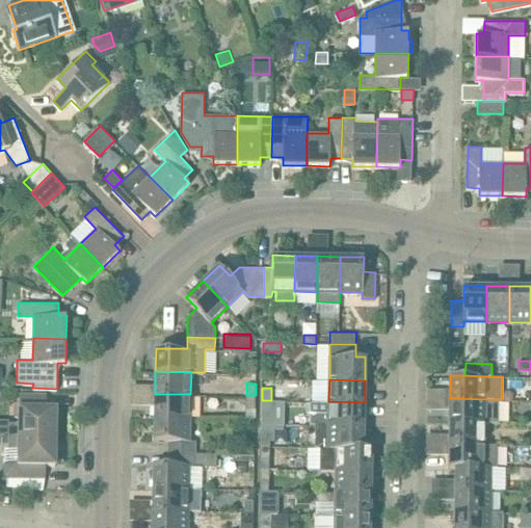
[(9,421),(9,434),(56,436),(56,406),(47,406),(47,393),(19,393),(19,422),(9,421)]
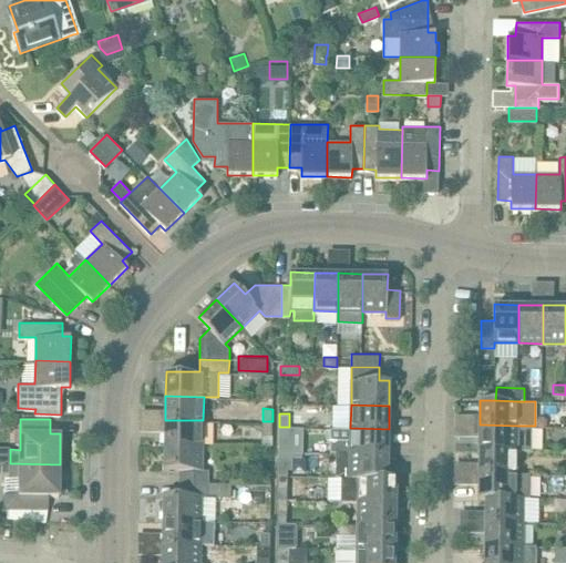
[(165,420),(164,443),(203,444),(203,420),(165,420)]
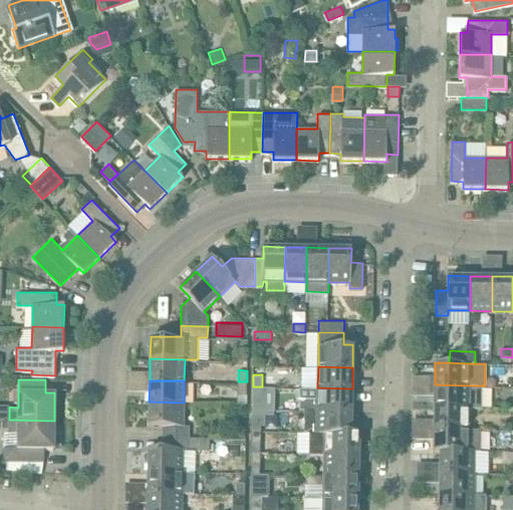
[(238,381),(238,394),(247,394),(247,381),(238,381)]
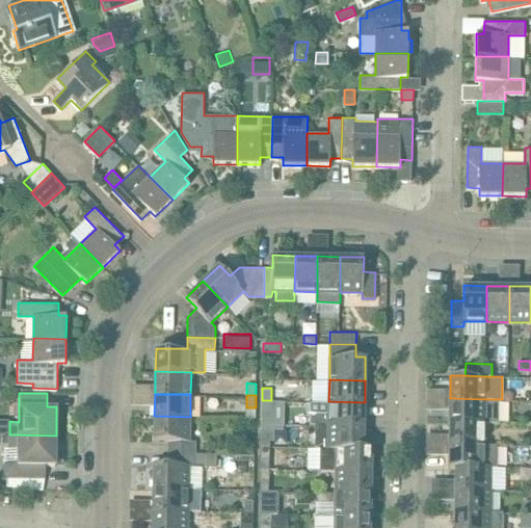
[(450,398),(449,421),(485,421),(499,421),(499,399),(485,399),(450,398)]
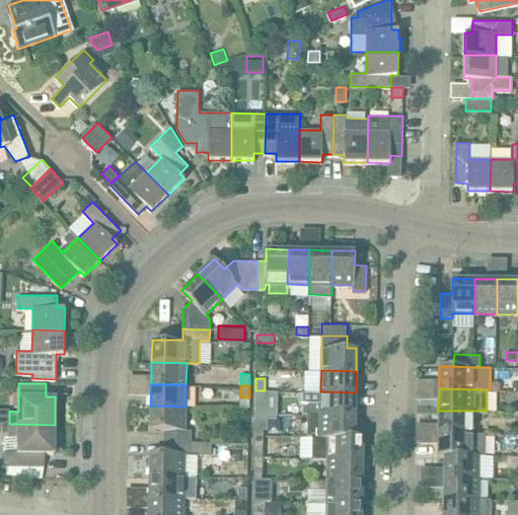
[(255,390),(255,413),(269,413),(269,397),(265,397),(265,390),(255,390)]
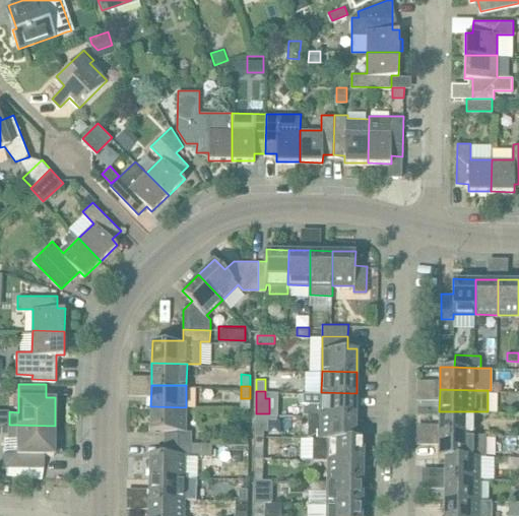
[(304,392),(303,414),(309,414),(321,414),(355,415),(357,393),(321,392),(304,392)]
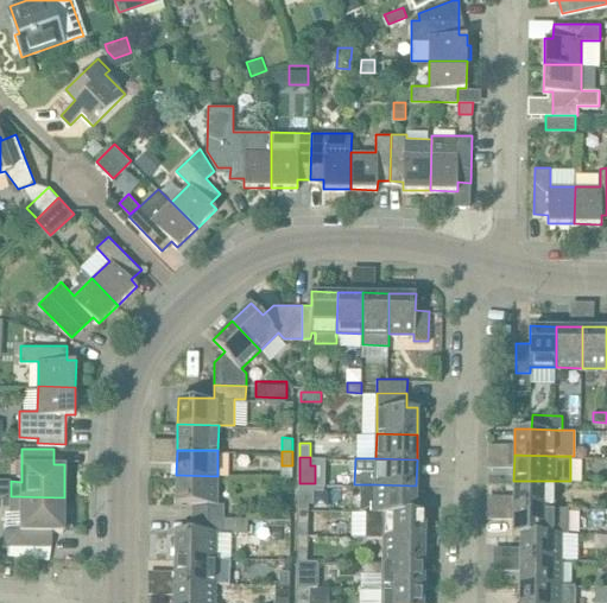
[(176,475),(176,502),(194,502),(193,516),(222,516),(223,502),(216,502),(217,476),(176,475)]
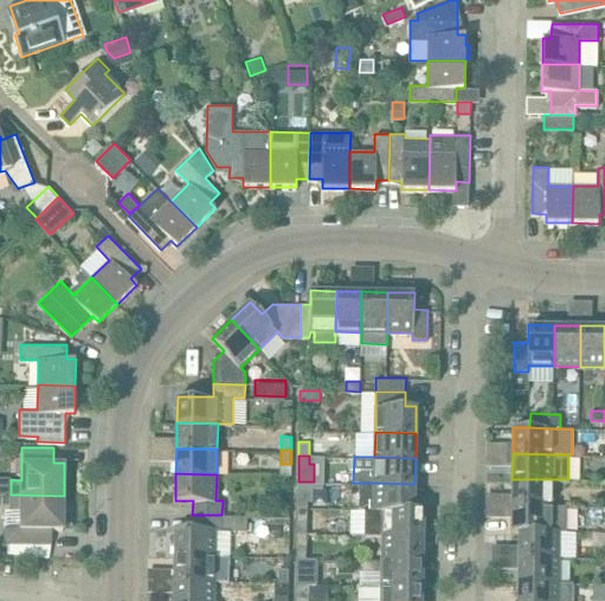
[(512,479),(512,504),(553,505),(553,479),(512,479)]
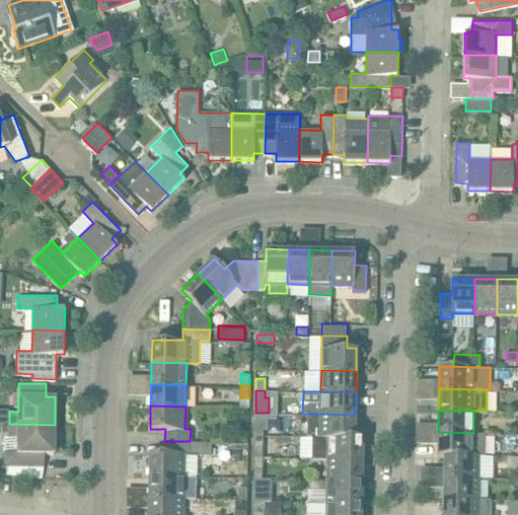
[(255,413),(254,434),(264,434),(264,428),(268,428),(269,413),(255,413)]
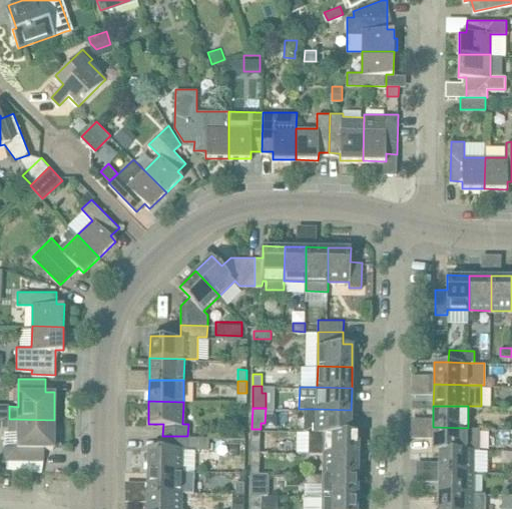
[(305,409),(304,430),(310,430),(316,430),(351,431),(351,410),(317,409),(305,409)]
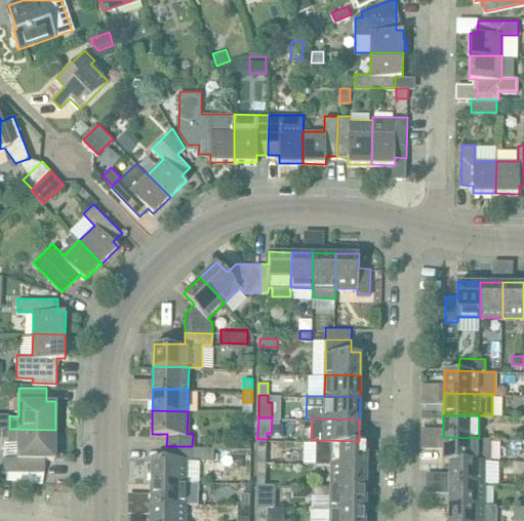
[(9,429),(9,441),(5,441),(5,470),(17,470),(45,471),(45,457),(55,457),(55,430),(9,429)]
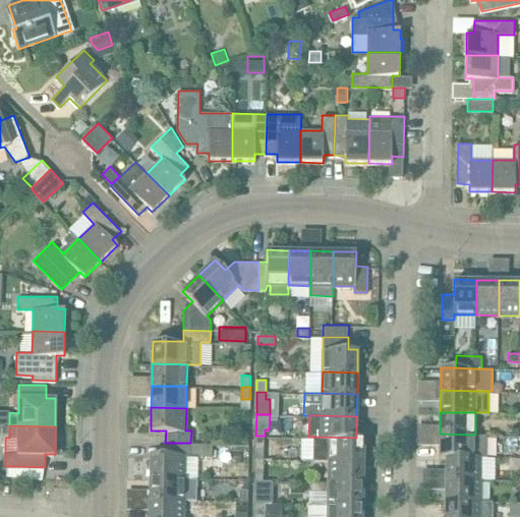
[(440,434),(440,456),(481,457),(481,456),(486,456),(487,435),(475,435),(440,434)]
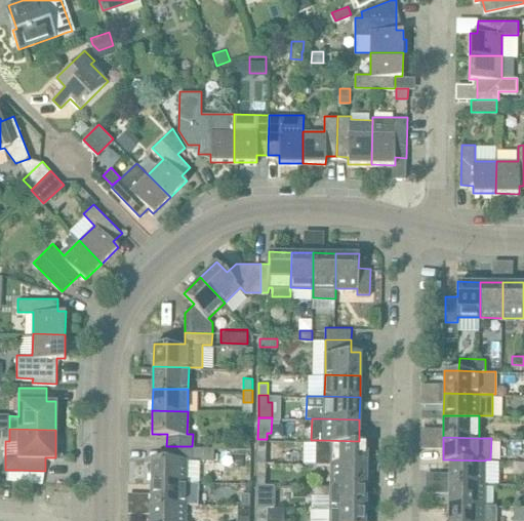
[(257,439),(257,462),(266,462),(273,462),(273,446),(267,446),(267,439),(257,439)]
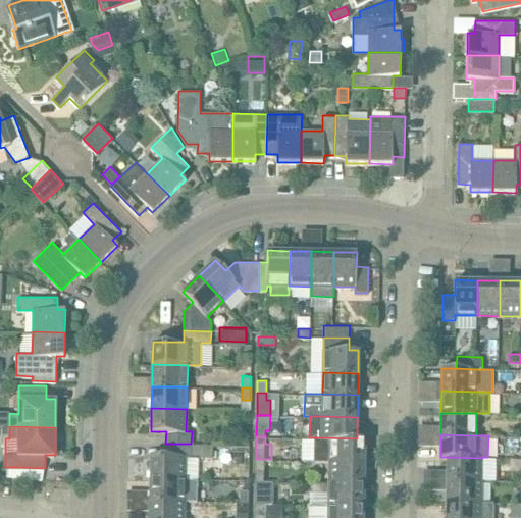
[(315,437),(315,460),(329,460),(364,461),(365,438),(357,438),(321,437),(315,437)]
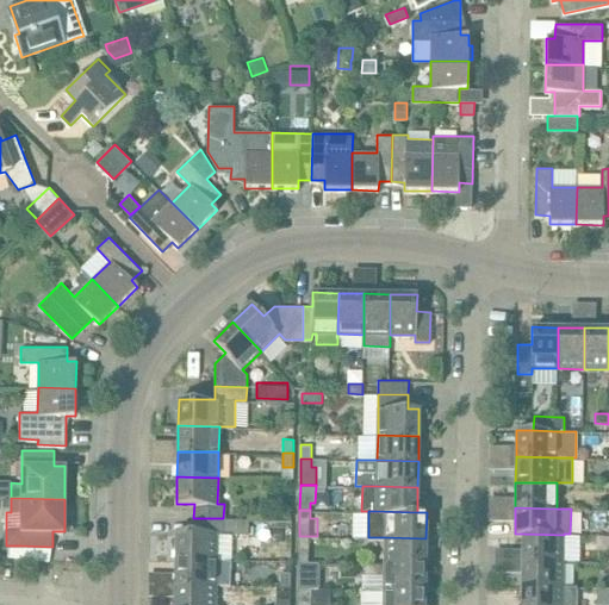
[(176,531),(175,557),(217,559),(231,559),(232,557),(232,555),(231,554),(231,537),(234,536),(234,534),(231,532),(249,532),(249,518),(223,518),(193,518),(193,531),(176,531)]
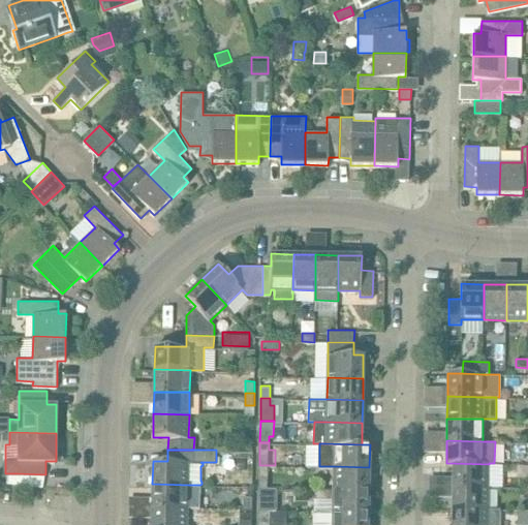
[(446,463),(446,464),(453,464),(453,486),(488,486),(489,464),(446,463)]
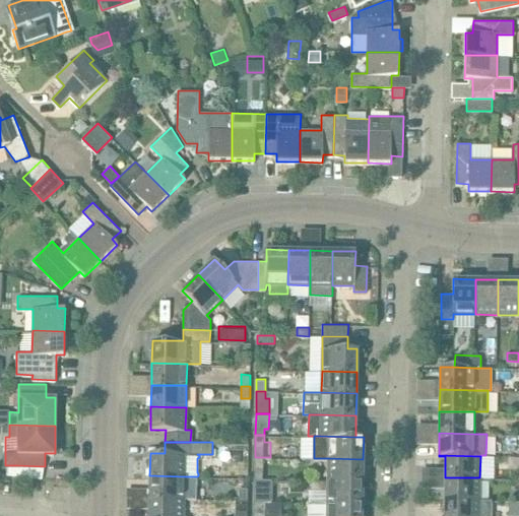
[(255,457),(254,478),(263,478),(263,457),(255,457)]
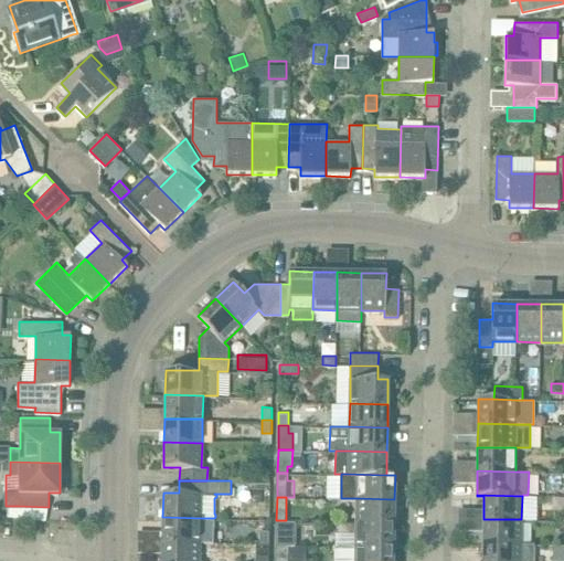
[(357,498),(355,522),(394,524),(394,499),(357,498)]
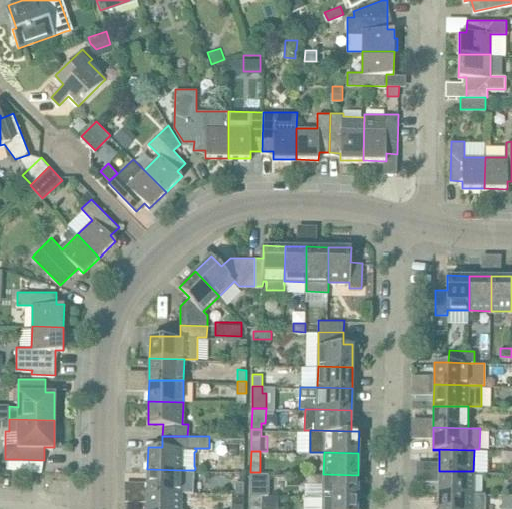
[(147,469),(147,491),(181,491),(193,491),(194,470),(182,470),(147,469)]
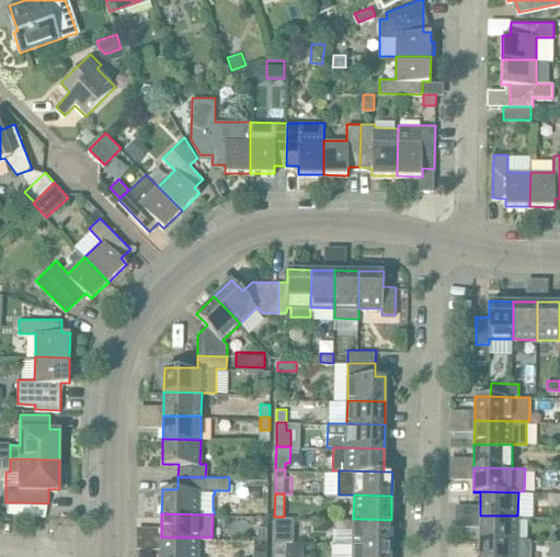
[(480,515),(479,538),(517,540),(517,515),(480,515)]
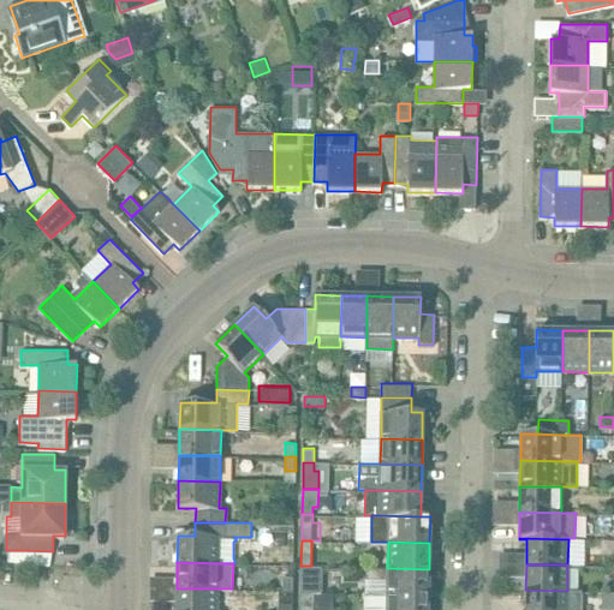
[(321,567),(311,566),(300,566),(300,592),(321,592),(321,567)]
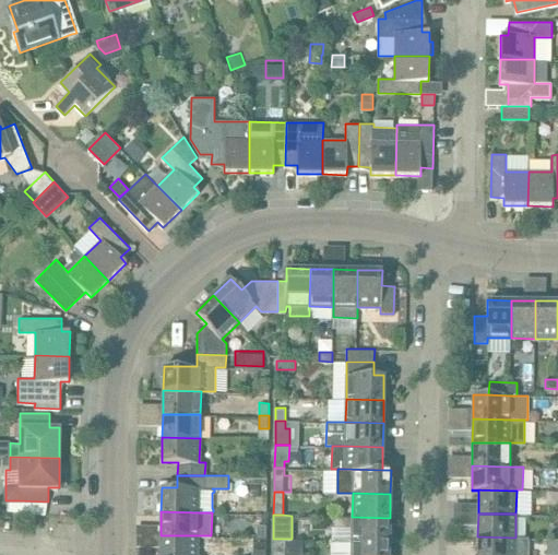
[(332,516),(332,527),(352,527),(352,540),(390,541),(390,518),(352,517),(332,516)]
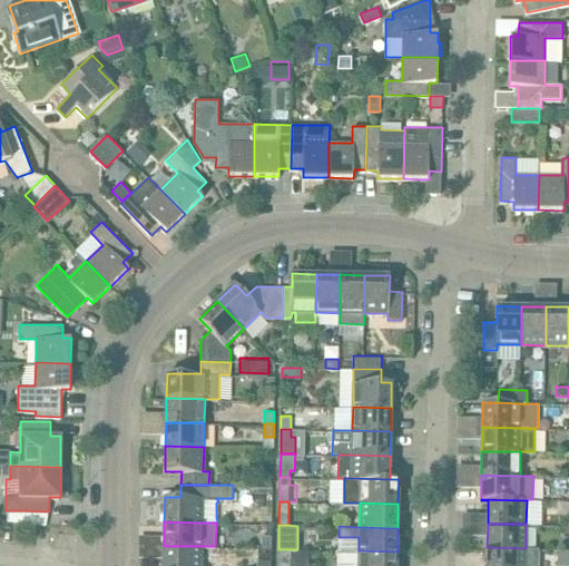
[(262,534),(262,547),(272,547),(272,534),(262,534)]
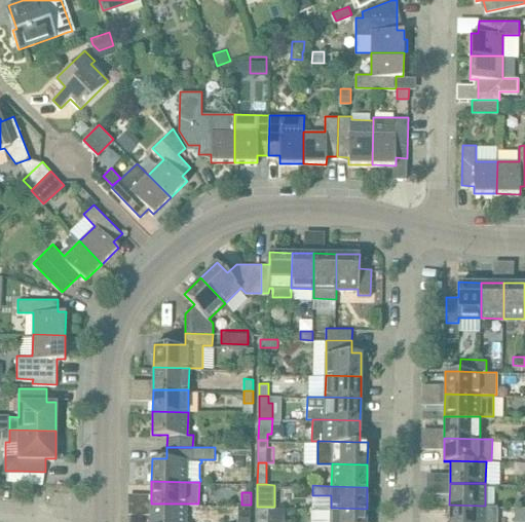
[(151,504),(150,521),(185,521),(186,504),(151,504)]
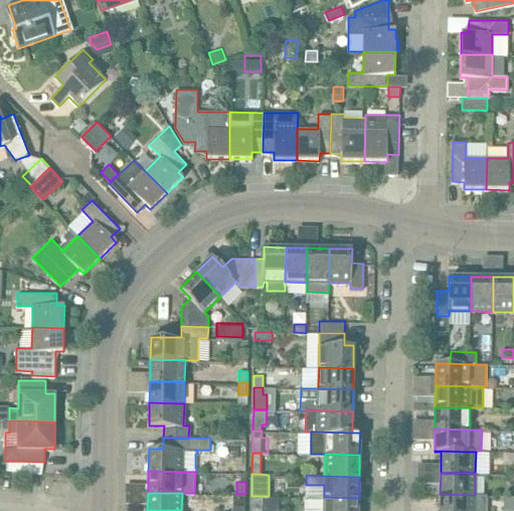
[(232,510),(244,510),(245,494),(236,494),(233,494),(232,510)]
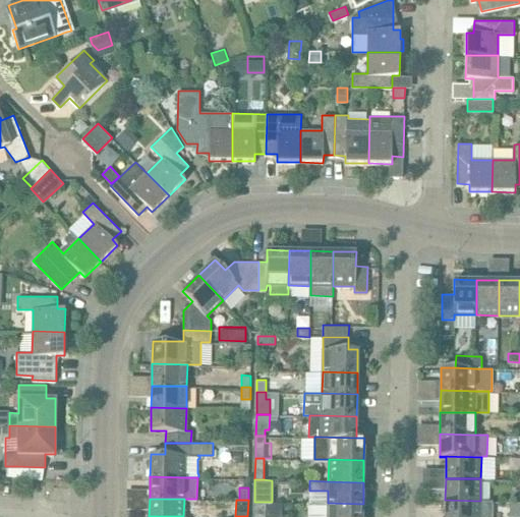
[(445,500),(445,516),(492,516),(493,501),(480,501),(445,500)]
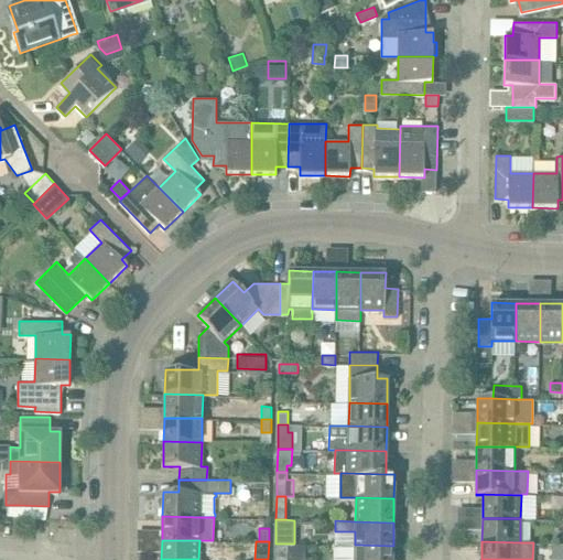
[(275,544),(274,559),(288,559),(289,556),(289,544),(275,544)]
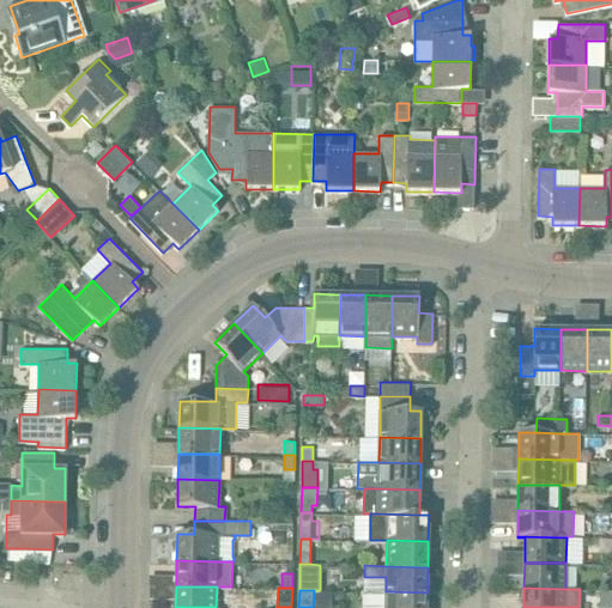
[(314,603),(313,607),(331,607),(332,590),(320,590),(314,590),(314,603)]
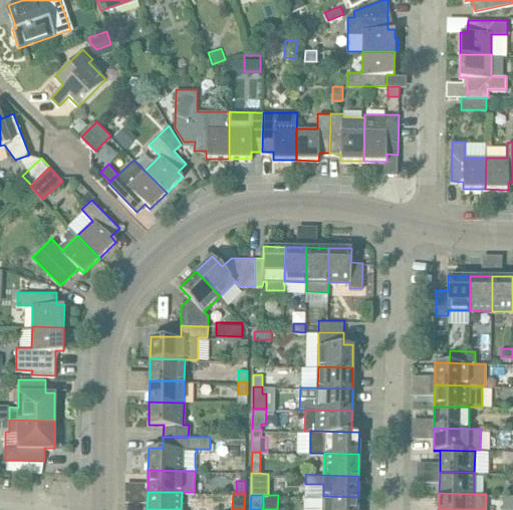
[(308,496),(307,509),(357,509),(358,497),(323,496),(308,496)]
